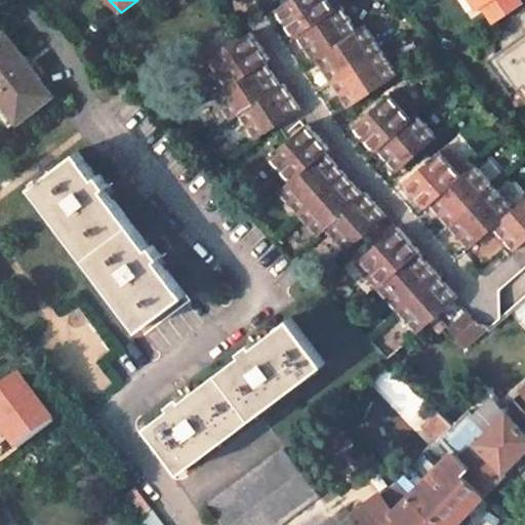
[(342,6),(337,0),(291,0),(279,8),(297,36),(298,35),(298,34),(342,6)]
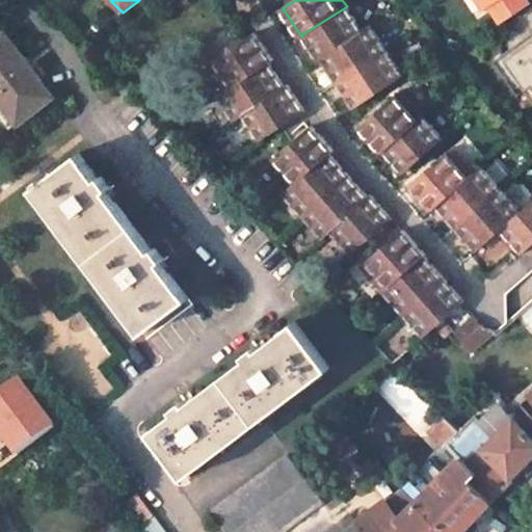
[(479,0),(485,8),(490,4),(502,22),(531,2),(529,0),(479,0)]
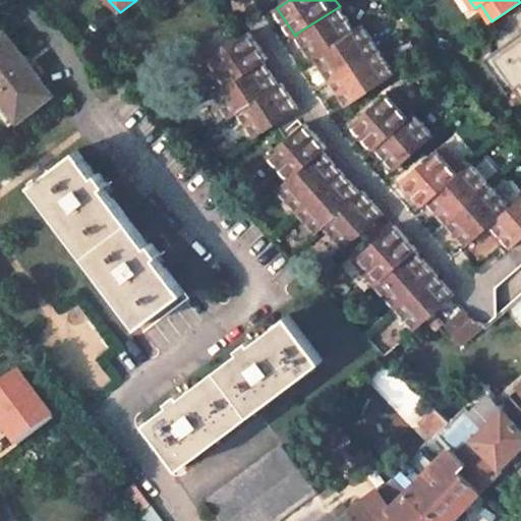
[(314,56),(356,31),(356,30),(354,29),(340,6),(296,34),(296,35),(312,59),(314,57),(314,56)]
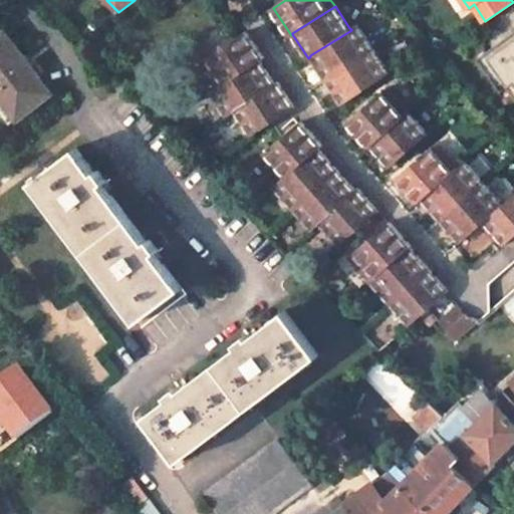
[(351,30),(310,55),(310,56),(327,81),(374,49),(373,47),(358,24),(351,29),(351,30)]
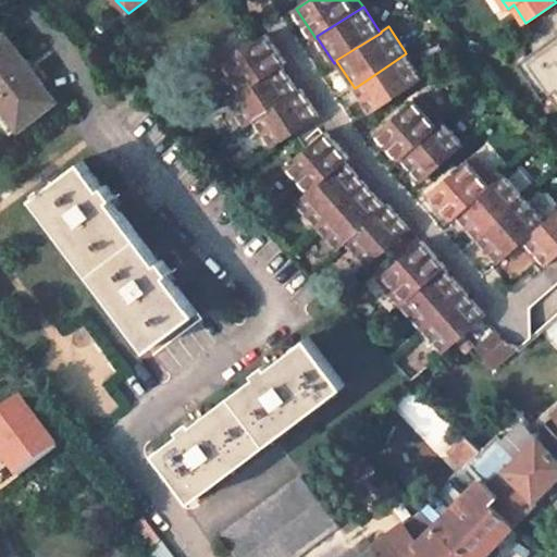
[(5,34),(0,37),(0,102),(20,128),(57,100),(5,34)]
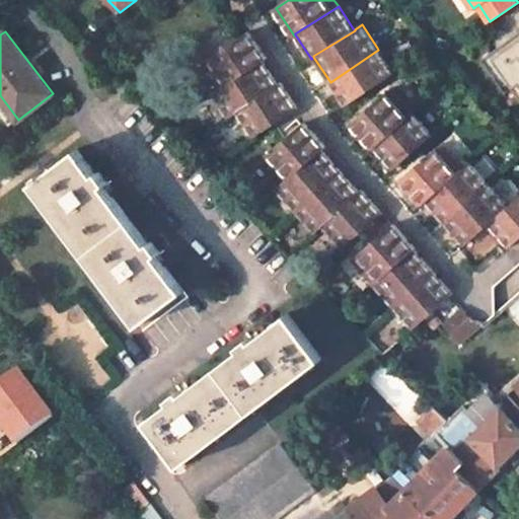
[(518,31),(507,41),(518,57),(518,81),(515,85),(518,90),(518,31)]
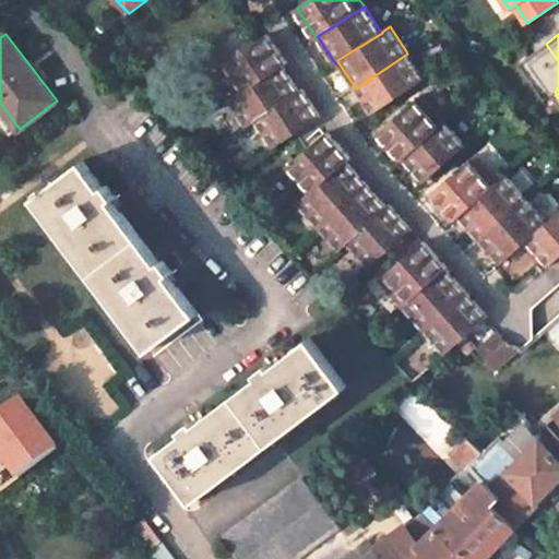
[(269,35),(221,66),(224,71),(239,94),(240,95),(274,71),(283,66),(283,67),(287,63),(269,35)]
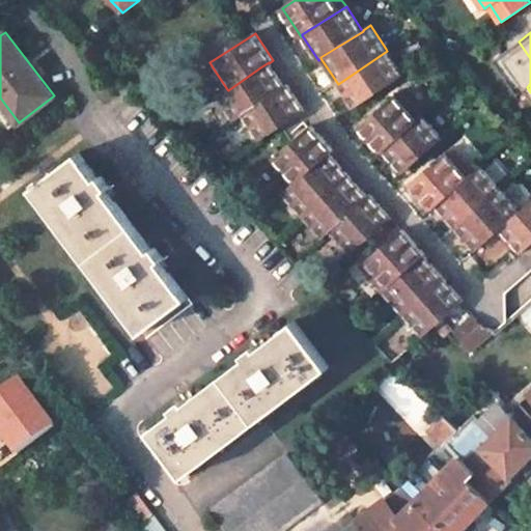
[(527,87),(530,83),(530,58),(519,42),(496,57),(520,91),(527,87)]
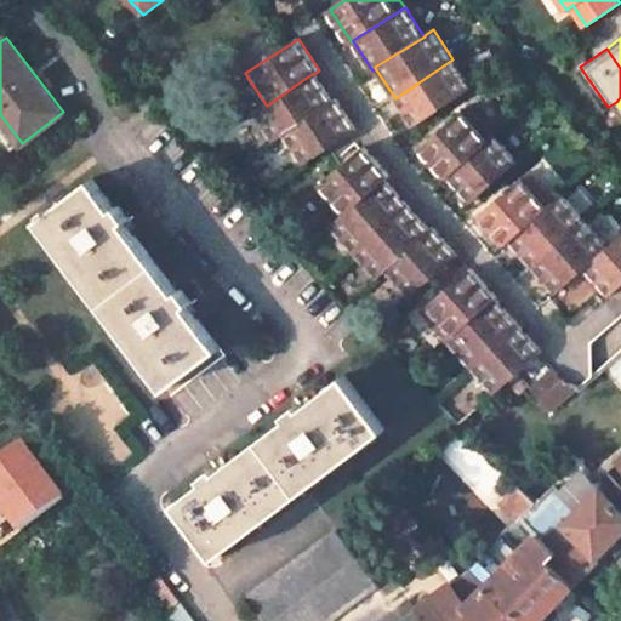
[(453,60),(396,98),(414,127),(472,89),(453,60)]
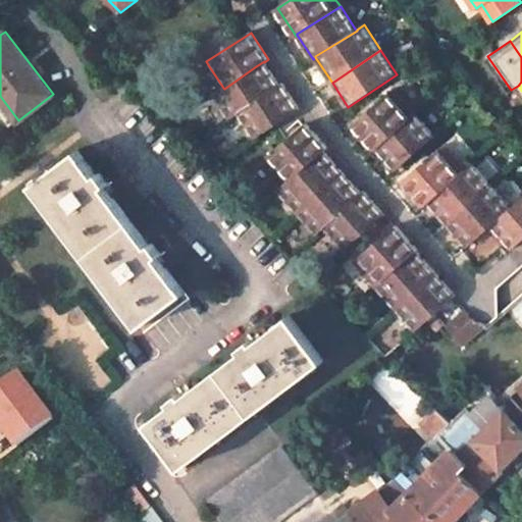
[(240,112),(280,87),(279,86),(264,62),(264,61),(256,66),(224,89),(223,88),(215,93),(232,118),(241,113),(240,112)]
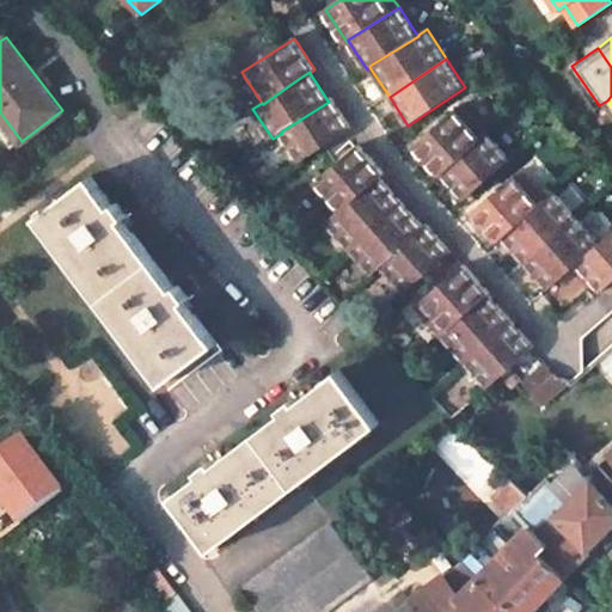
[(329,102),(281,132),(282,133),(283,135),(301,161),(352,129),(332,98),(328,101),(329,102)]
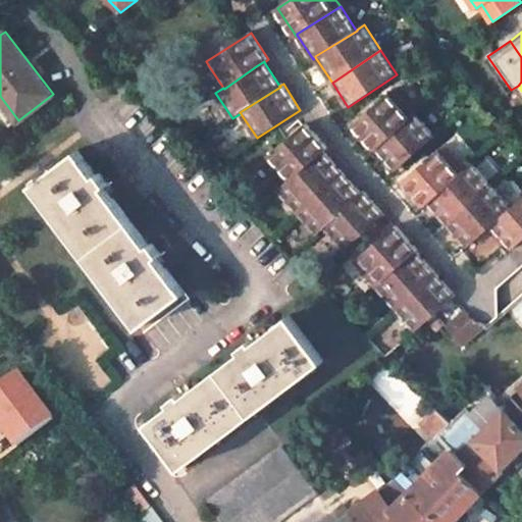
[(395,90),(354,125),(375,149),(377,147),(376,147),(416,113),(395,90)]
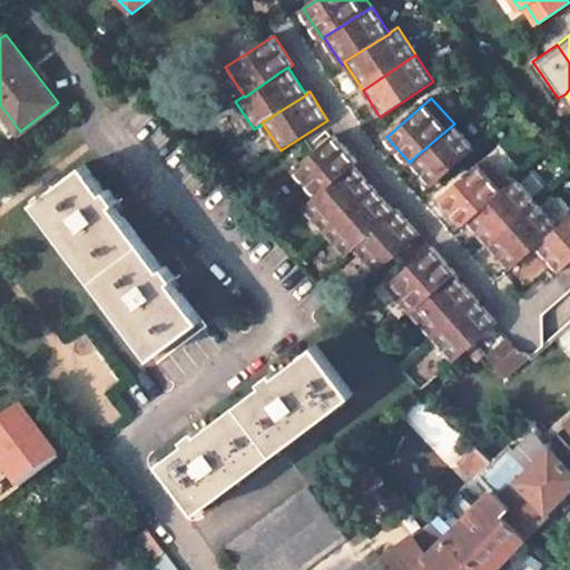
[(454,124),(411,160),(412,160),(434,186),(475,148),(454,124)]
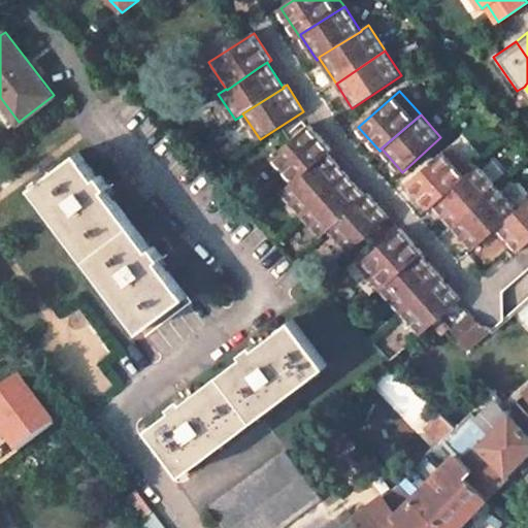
[(291,186),(327,152),(328,153),(331,150),(309,125),(269,161),(290,185),(291,186)]
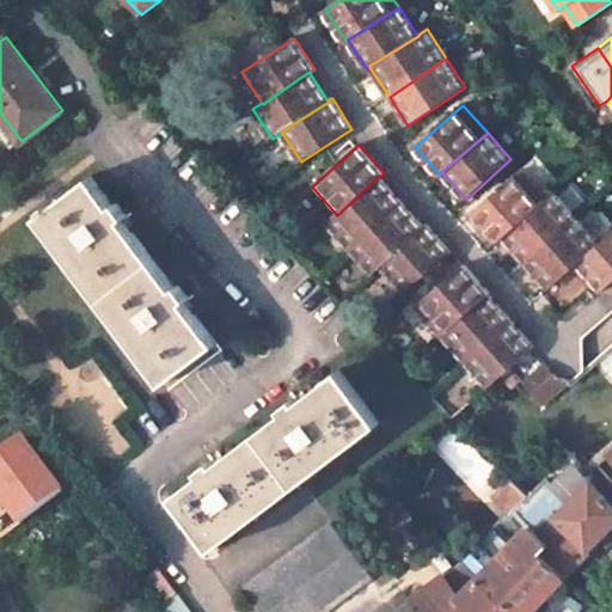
[(521,170),(500,189),(475,212),(499,240),(503,237),(502,236),(546,199),(521,170)]
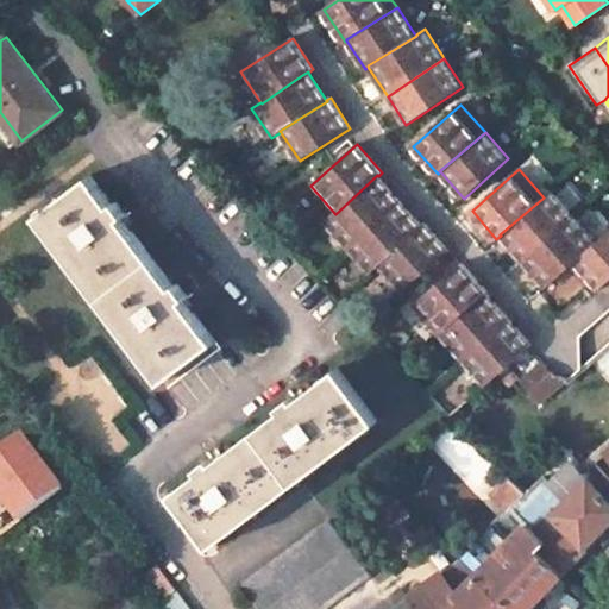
[(350,248),(401,202),(378,176),(377,175),(336,214),(334,213),(326,220),(350,248)]
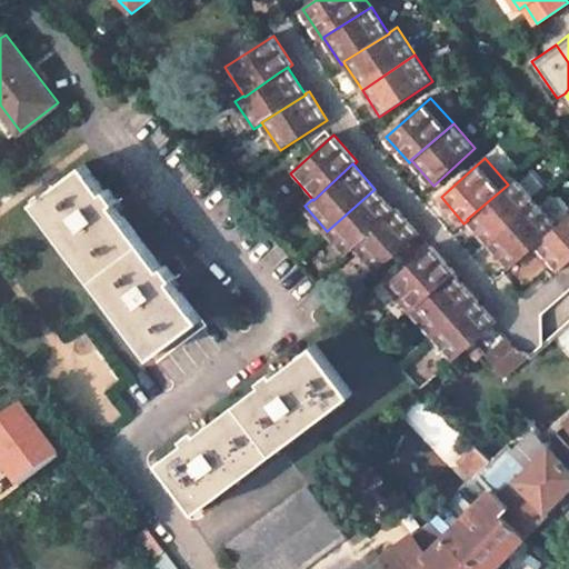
[(39,199),(36,201),(152,356),(201,318),(172,280),(177,277),(167,265),(162,267),(115,203),(119,200),(109,188),(105,191),(85,165),(49,191),(47,187),(37,196),(39,199)]
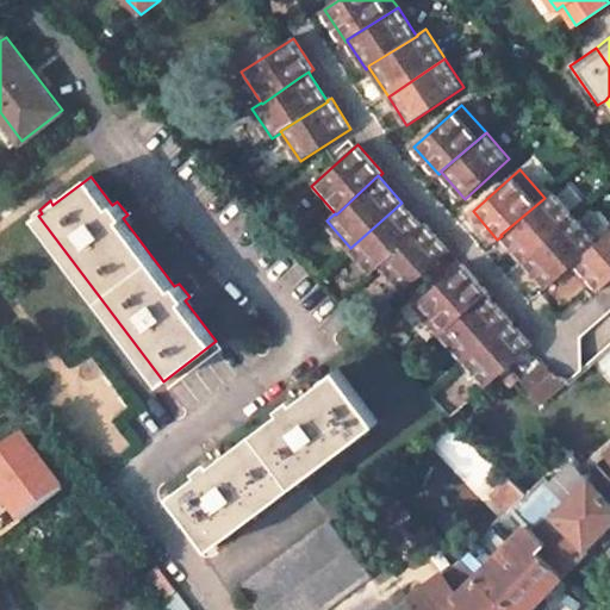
[(545,198),(500,235),(502,236),(524,261),(576,216),(574,215),(553,190),(545,198)]
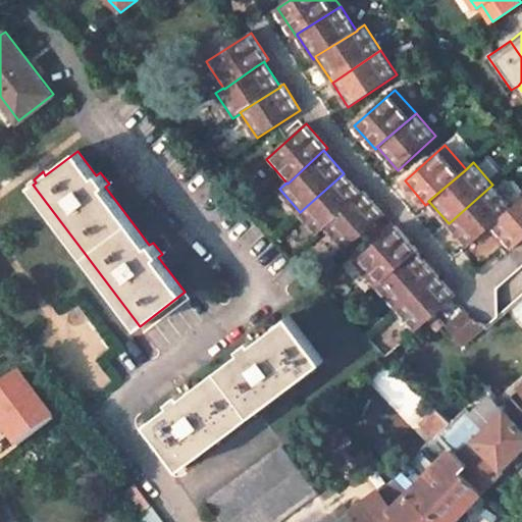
[(326,226),(362,195),(362,194),(344,173),(300,212),(301,213),(319,233),(326,227),(326,226)]
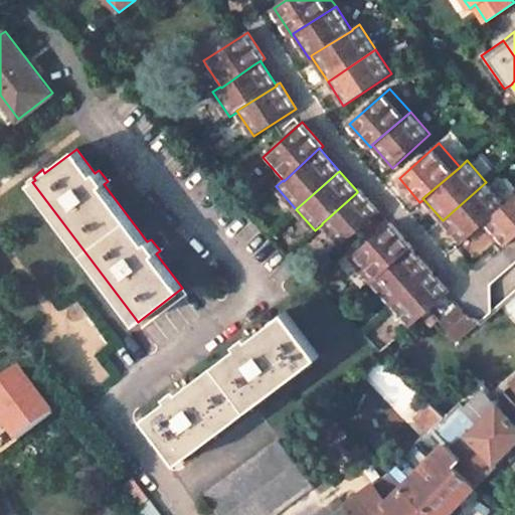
[(486,182),(443,220),(462,242),(485,222),(485,221),(505,203),(486,182)]
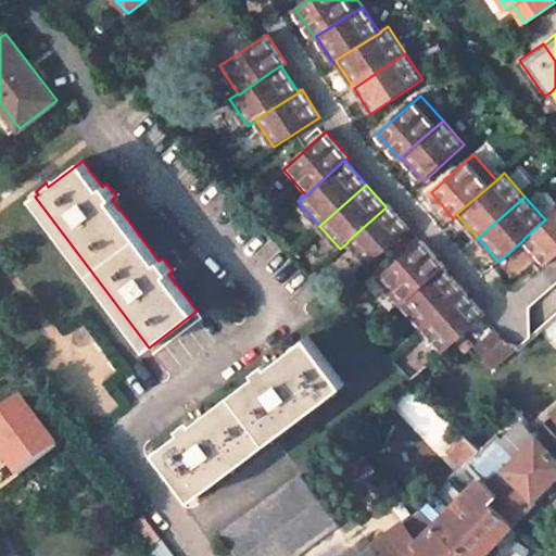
[(386,207),(348,241),(348,242),(350,244),(368,265),(409,229),(389,204),(386,206),(386,207)]
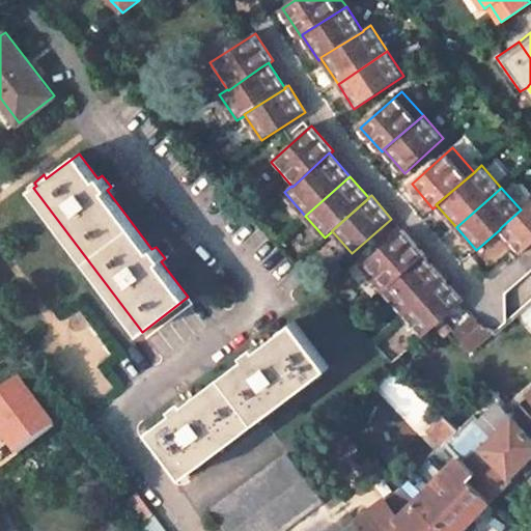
[(530,201),(522,211),(521,210),(500,228),(500,229),(522,252),(530,245),(530,201)]
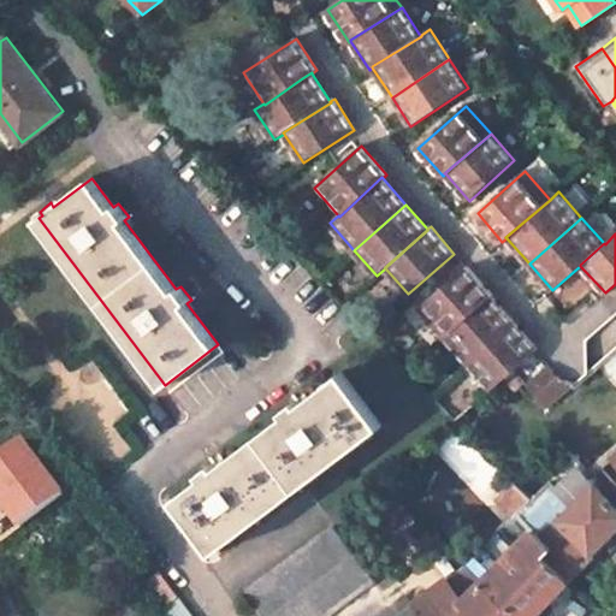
[(468,266),(442,289),(436,294),(420,308),(445,336),(492,296),(493,295),(468,266)]
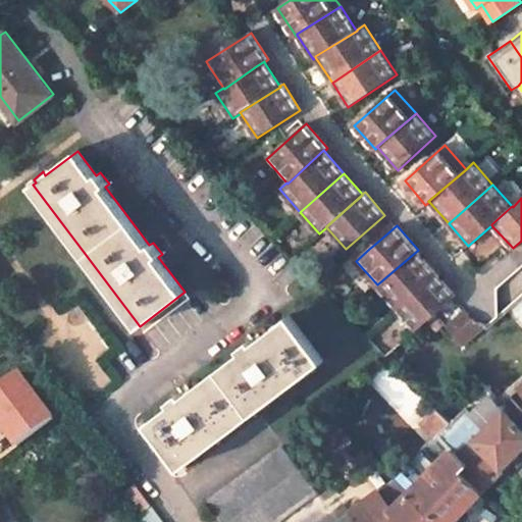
[(398,308),(437,273),(417,251),(377,284),(380,289),(398,308)]
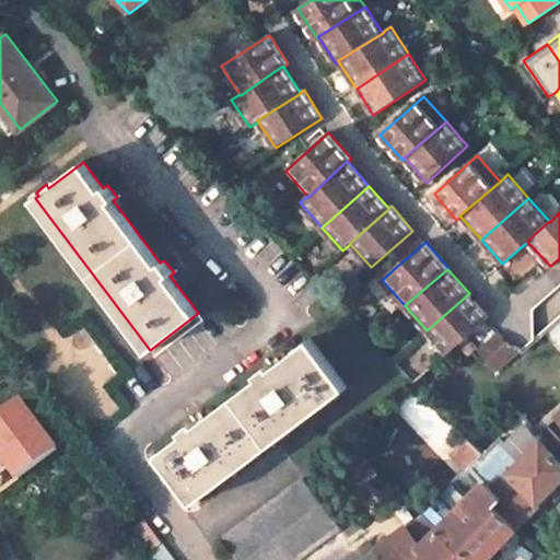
[(490,317),(469,293),(427,330),(429,333),(447,353),(490,317)]
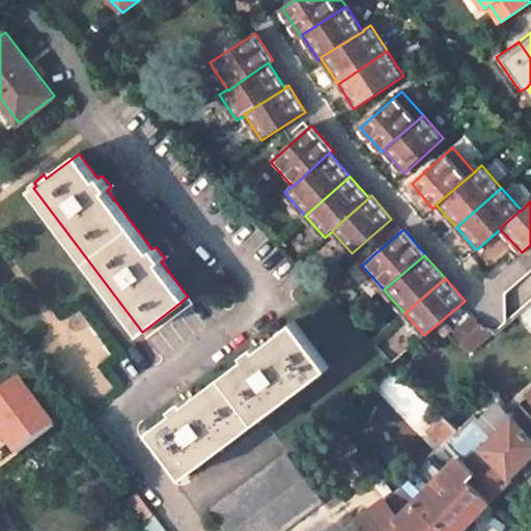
[(471,354),(498,330),(482,325),(474,316),(454,333),(471,354)]
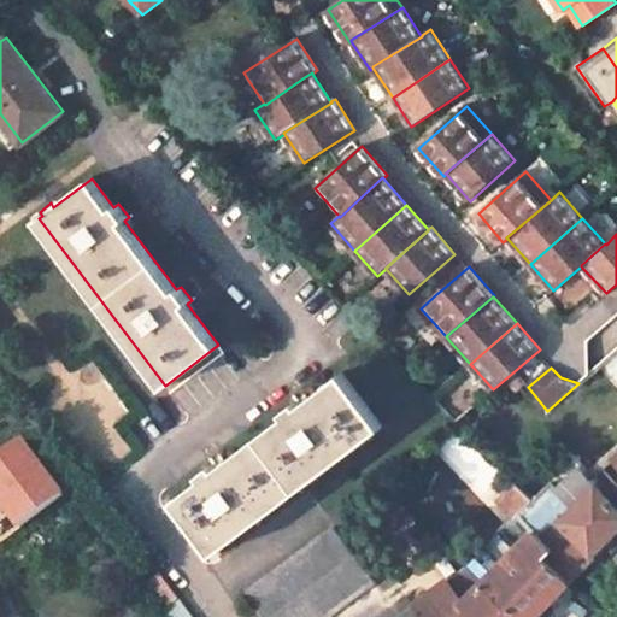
[(203,477),(175,499),(215,553),(382,427),(342,372),(300,404),(297,400),(283,411),(286,415),(217,466),(213,463),(200,474),(203,477)]
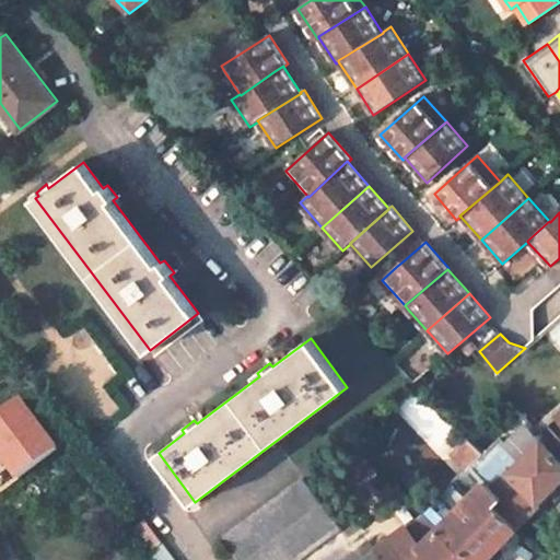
[(21,400),(0,415),(0,459),(15,481),(59,448),(21,400)]
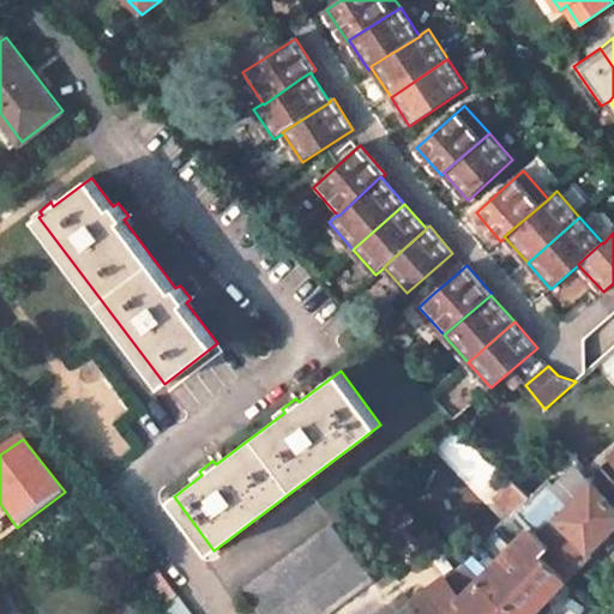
[(531,501),(517,515),(530,528),(548,547),(542,554),(567,577),(570,576),(613,529),(613,501),(593,481),(591,483),(576,465),(557,489),(551,482),(531,501)]
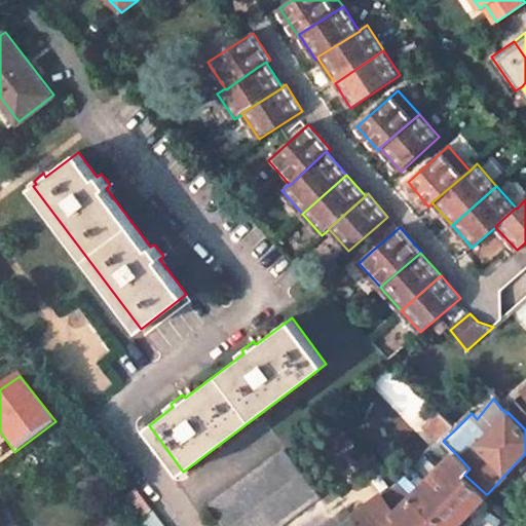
[(439,411),(423,425),(441,443),(443,441),(455,429),(439,411)]
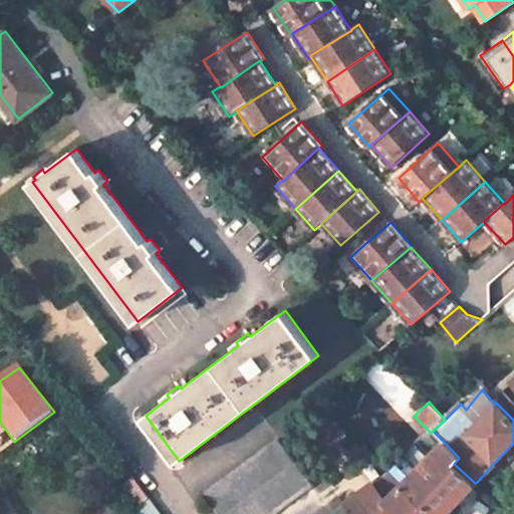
[(278,439),(204,495),(218,513),(272,513),(312,484),(278,439)]
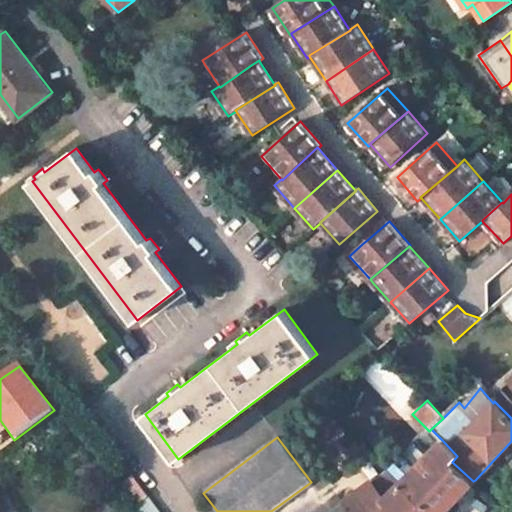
[(442,440),(402,482),(429,511),(442,511),(473,481),(452,462),(457,456),(442,440)]
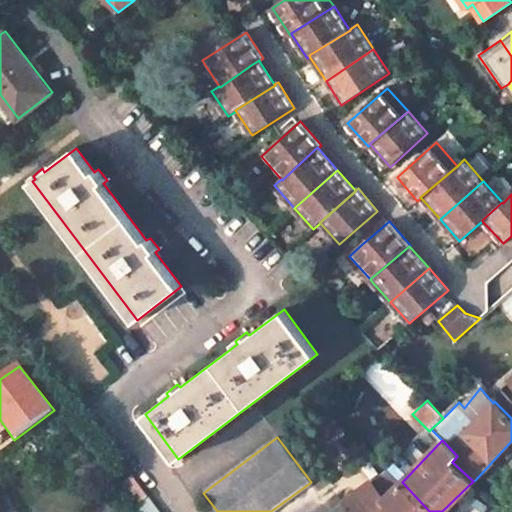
[(133,477),(118,488),(135,511),(149,497),(133,477)]
